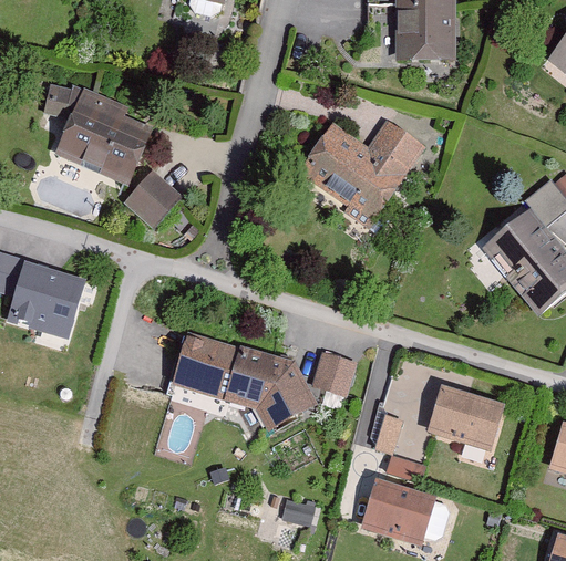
[(395,0),(395,56),(455,58),(455,0),(395,0)]
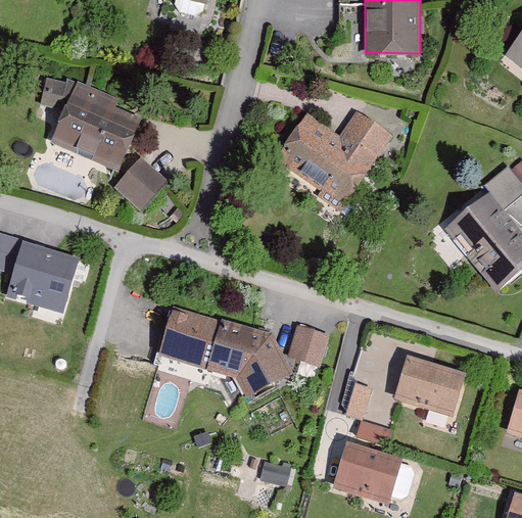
[(521,32),(508,51),(521,62),(521,32)]
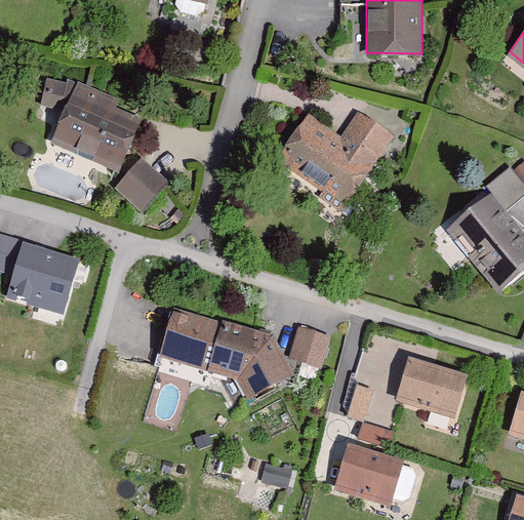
[(77,82),(51,136),(118,167),(144,113),(77,82)]
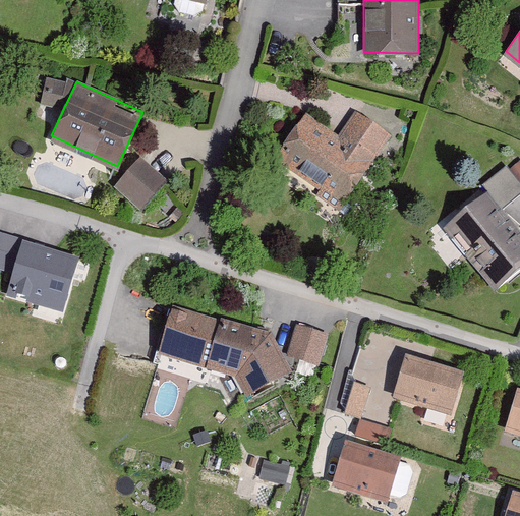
[(337,135),(304,112),(274,153),(339,199),(389,131),(357,108),(337,135)]
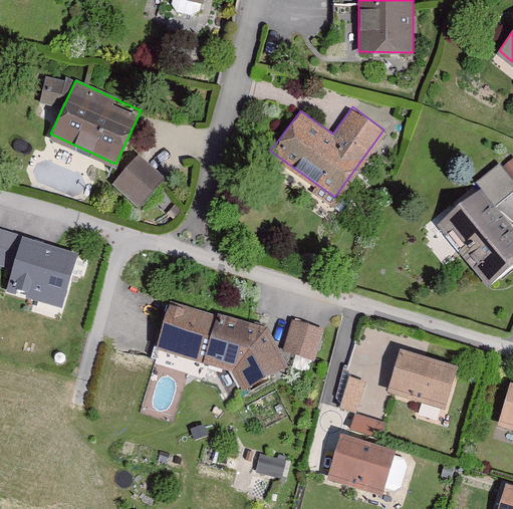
[(139,151),(109,180),(137,200),(163,175),(139,151)]
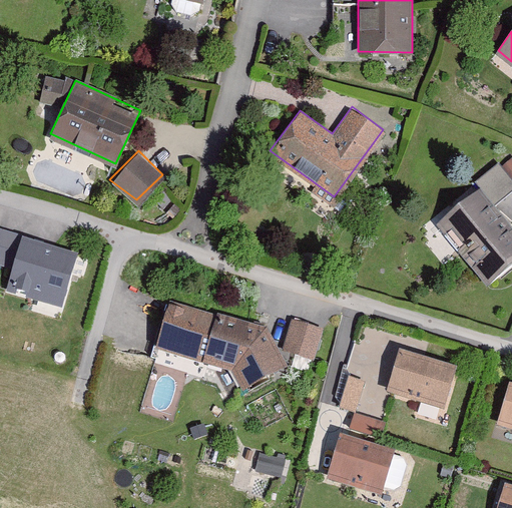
[(511,151),(511,152),(475,174),(495,199),(511,184),(511,151)]
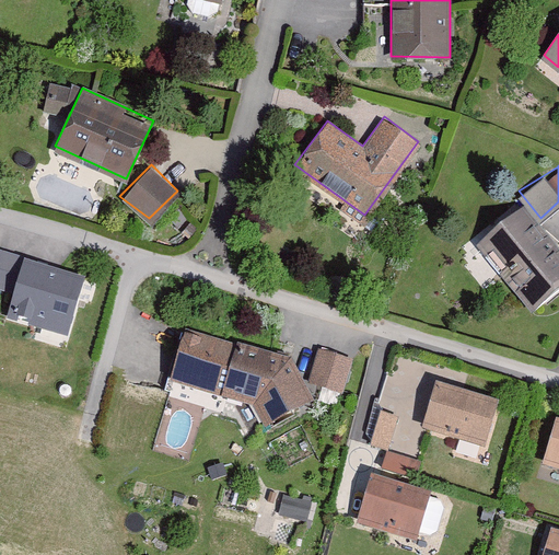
[(558,284),(558,247),(523,204),(478,240),(532,307),(558,284)]
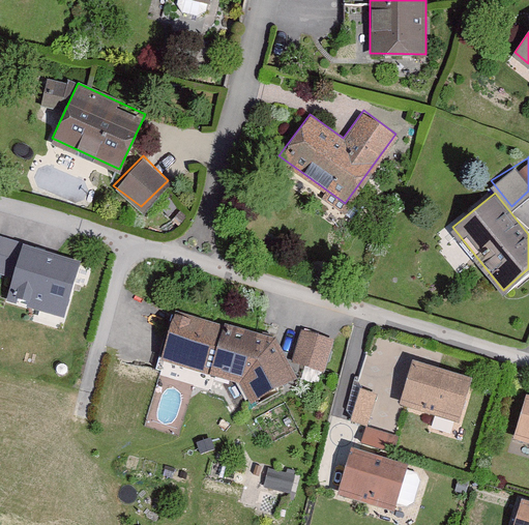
[(0,270),(12,274),(23,243),(23,242),(0,235),(0,270)]
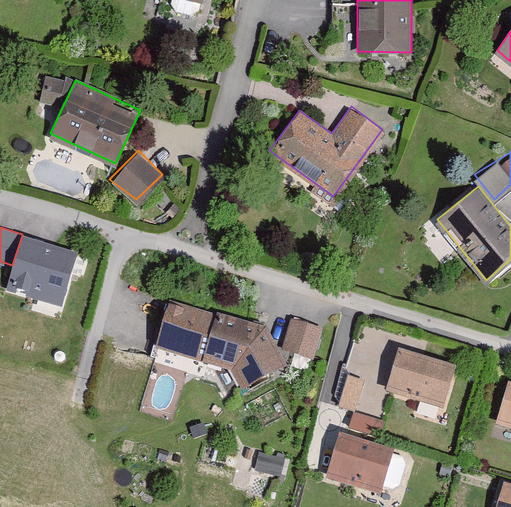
[(78,252),(22,235),(12,265),(5,288),(61,305),(78,252)]
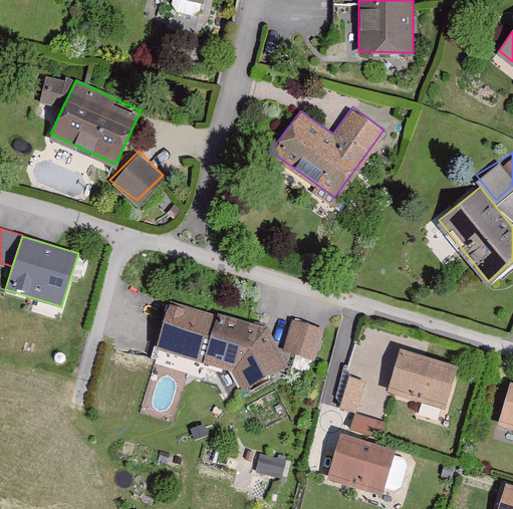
[(265,327),(169,299),(157,346),(232,369),(242,390),(288,365),(265,327)]
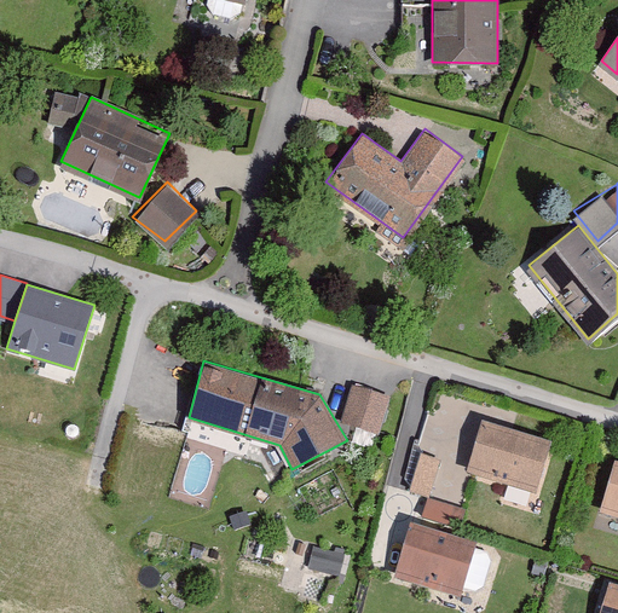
[(351,377),(340,412),(376,426),(387,391),(351,377)]
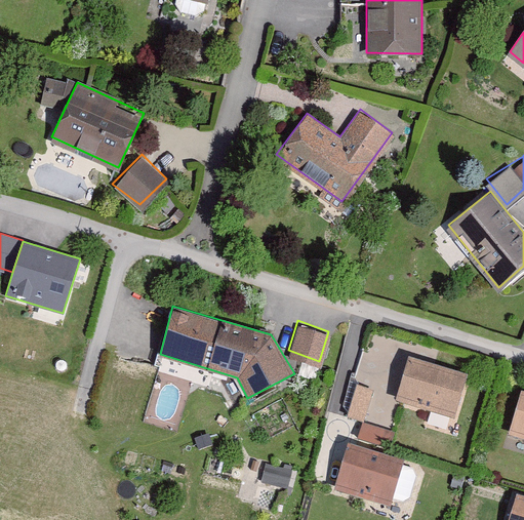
[(468,374),(409,356),(395,399),(454,417),(468,374)]
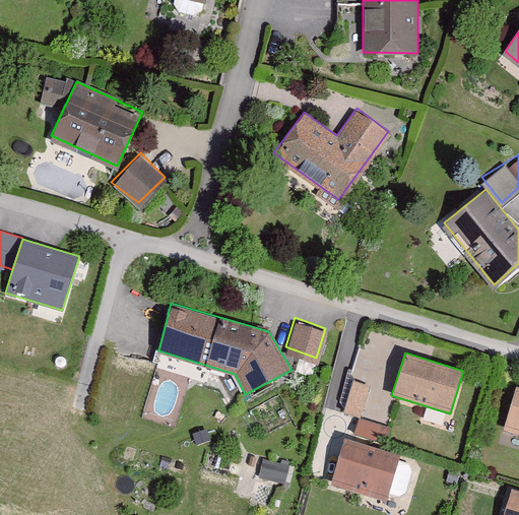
[(343,410),(360,415),(370,383),(353,378),(343,410)]
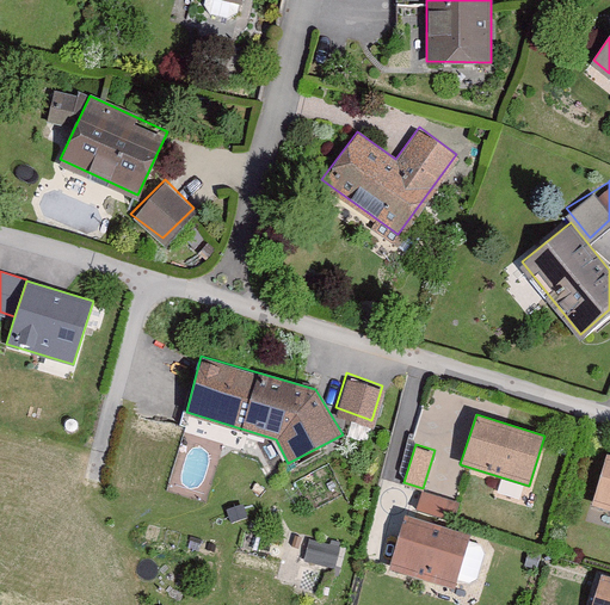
[(609,455),(608,455),(592,505),(609,510),(609,455)]
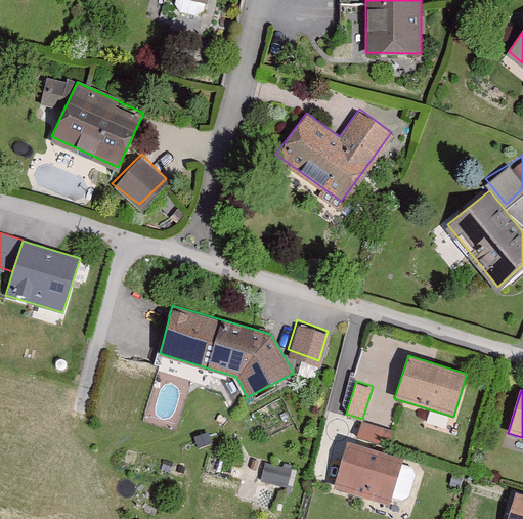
[(357,434),(389,443),(393,429),(361,419),(357,434)]
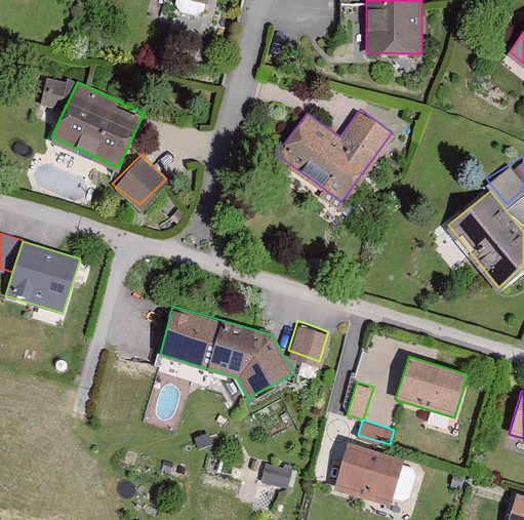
[(404,460),(349,443),(335,489),(390,506),(393,495),(403,498),(409,494),(417,472),(413,465),(403,463),(404,460)]
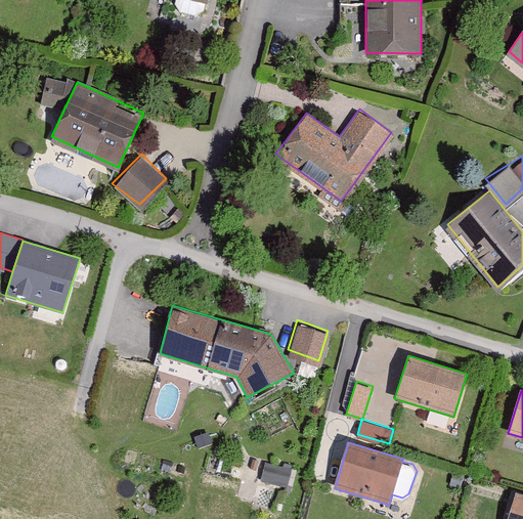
[(261,480),(288,485),(291,466),(265,461),(261,480)]
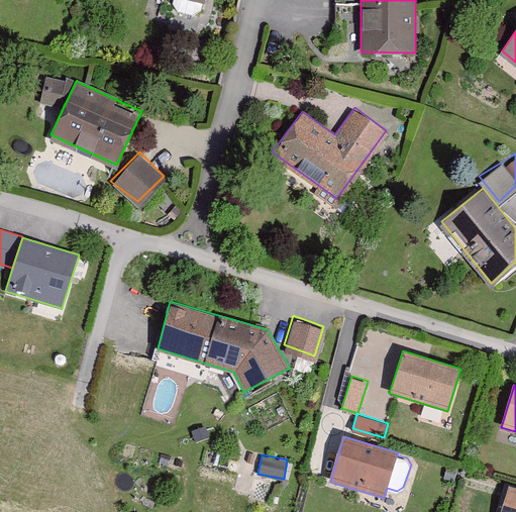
[(515,511),(515,488),(509,486),(500,511),(515,511)]
